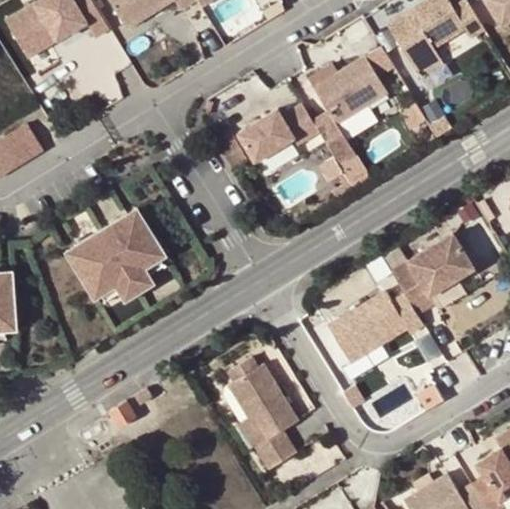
[(75,0),(41,0),(7,20),(26,53),(55,36),(58,41),(89,23),(75,0)]
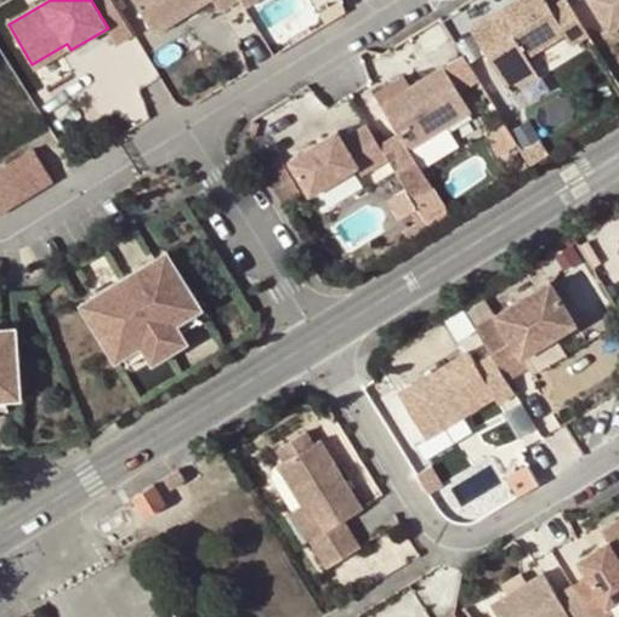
[(213,0),(221,12),(240,1),(239,0),(134,0),(153,29),(199,0),(213,0)]
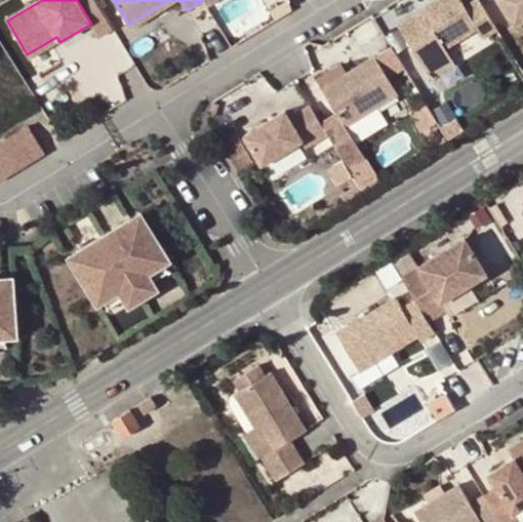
[(179,0),(168,0),(129,25),(131,29),(179,0)]
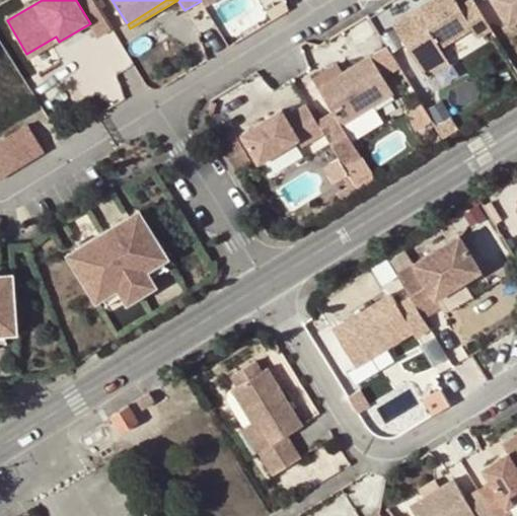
[(492,30),(473,1),(460,9),(454,0),(435,0),(393,25),(418,64),(440,50),(472,30),(478,40),(492,30)]
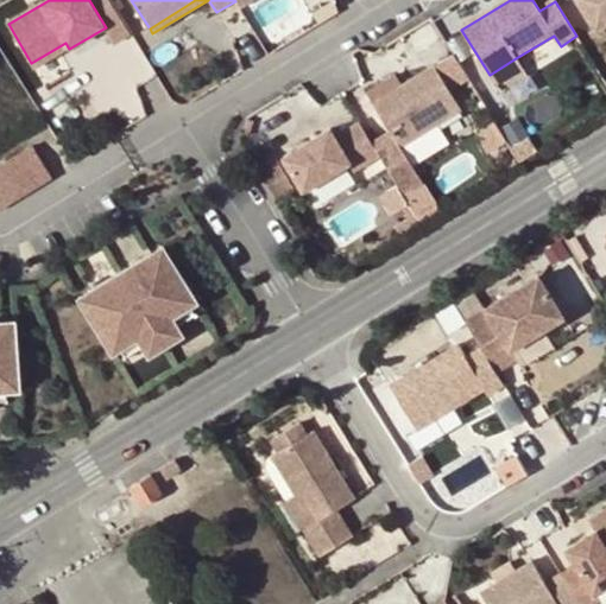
[(605,0),(576,0),(597,32),(605,26),(605,0)]
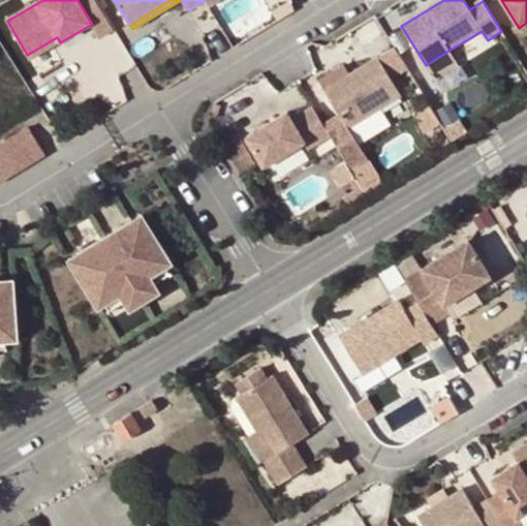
[(30,60),(60,42),(57,37),(27,55),(30,60)]
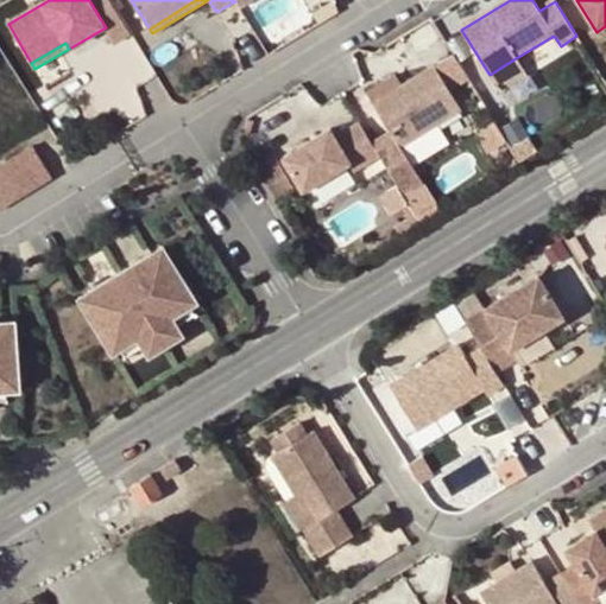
[(523,70),(516,58),(490,75),(496,87),(523,70)]
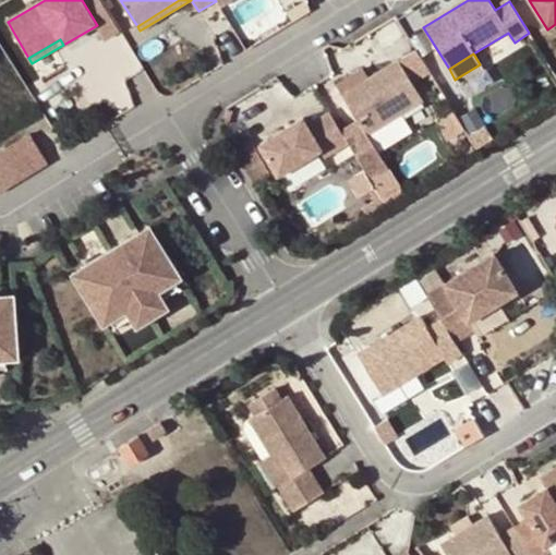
[(399,61),(342,96),(346,100),(367,136),(367,135),(423,101),(399,61)]
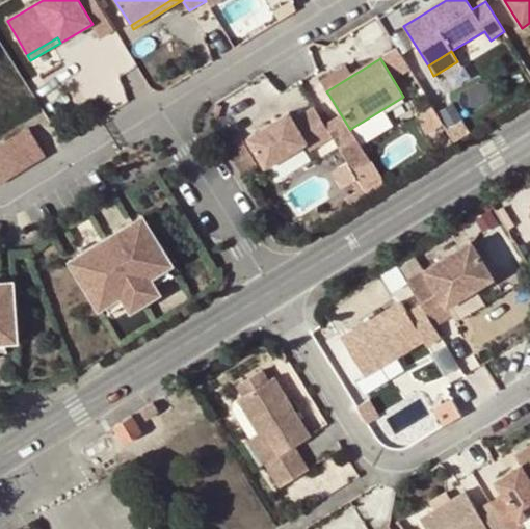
[(350,130),(329,96),(313,106),(315,109),(333,137),(351,168),(352,170),(370,160),(350,129),(350,130)]
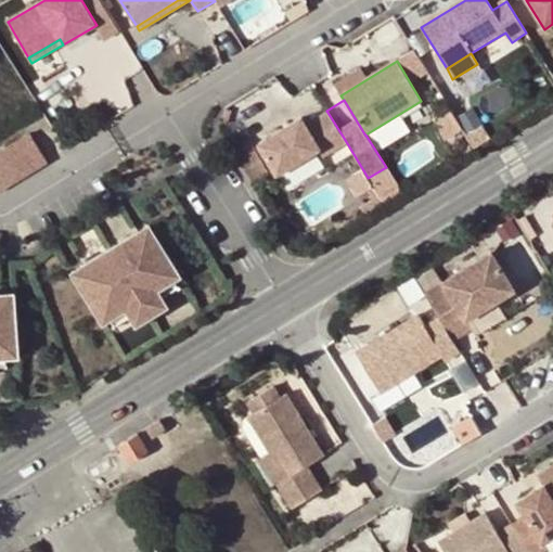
[(347,143),(329,114),(307,127),(303,119),(288,128),(291,131),(285,135),(283,131),(259,145),(278,176),(320,151),(324,157),(347,143)]
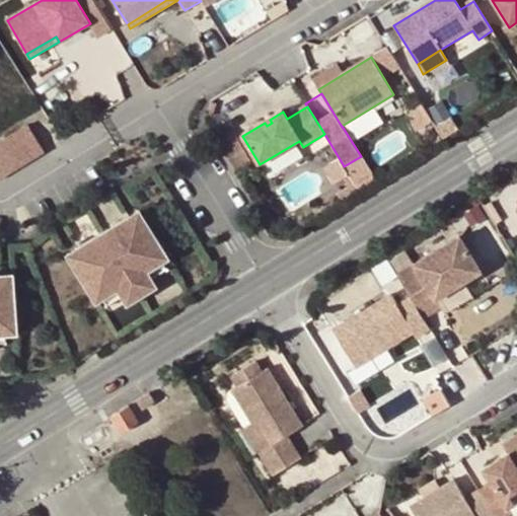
[(0,178),(44,153),(28,126),(0,142),(0,178)]
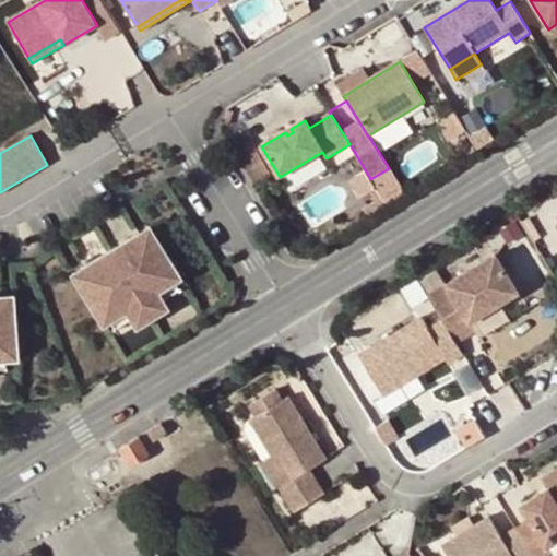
[(374,199),(381,212),(388,208),(380,194),(370,179),(369,177),(355,187),(365,204),(374,199)]
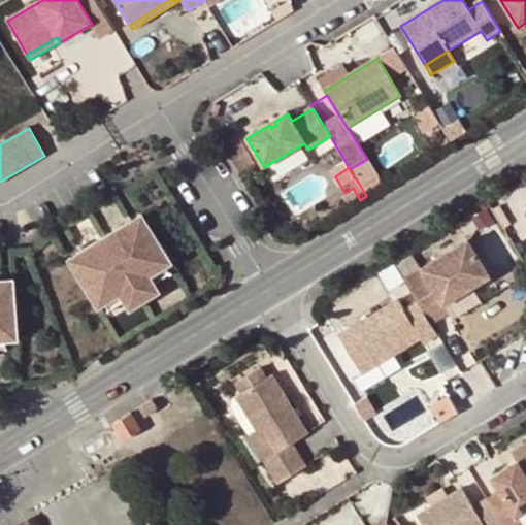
[(157,237),(139,207),(129,214),(146,243),(157,237)]
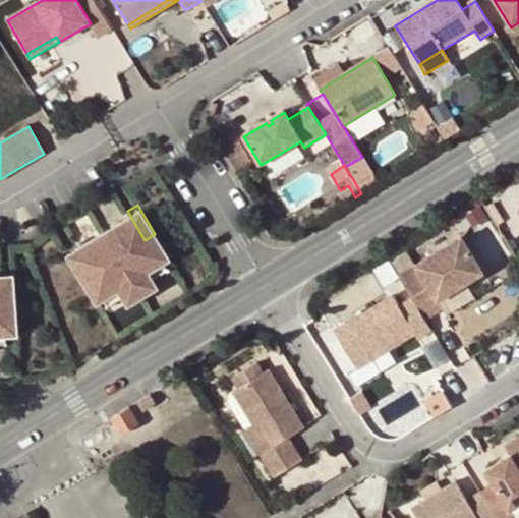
[(127,211),(73,242),(91,272),(80,278),(93,298),(98,294),(161,256),(166,253),(155,234),(145,240),(127,211)]
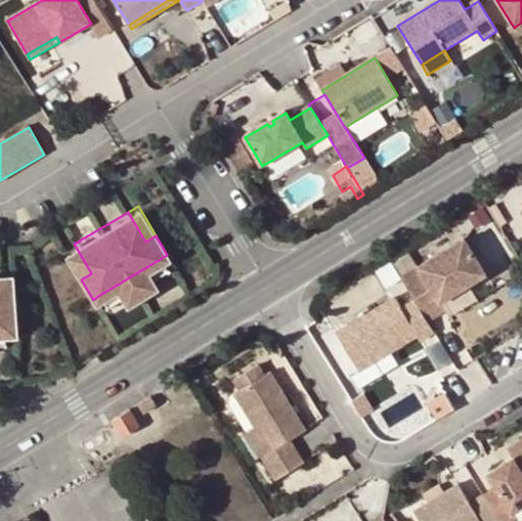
[(417,270),(401,280),(416,304),(428,324),(445,313),(440,305),(469,288),(486,277),(465,242),(417,270)]
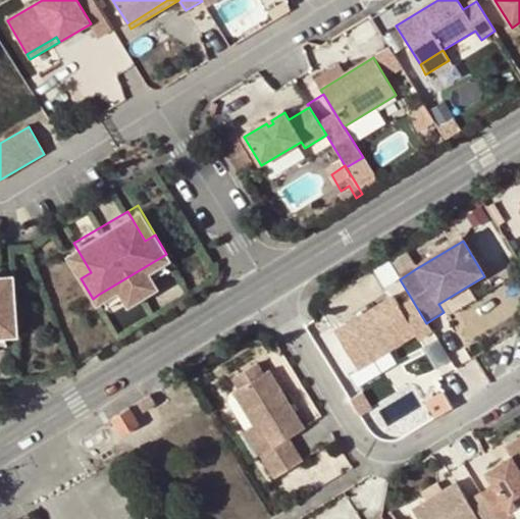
[(91,272),(73,243),(63,250),(81,278),(91,272)]
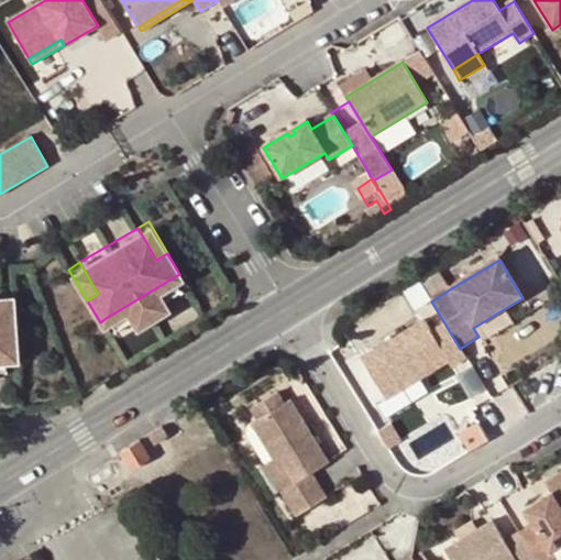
[(420,283),(431,302),(448,291),(437,272),(420,283)]
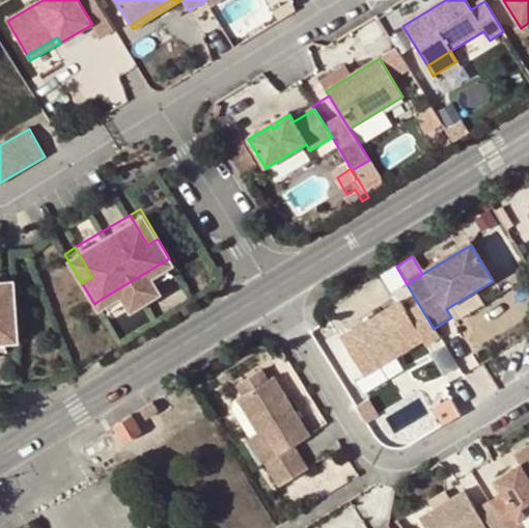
[(164,261),(100,300),(105,308),(121,298),(127,305),(157,287),(152,279),(169,270),(164,261)]
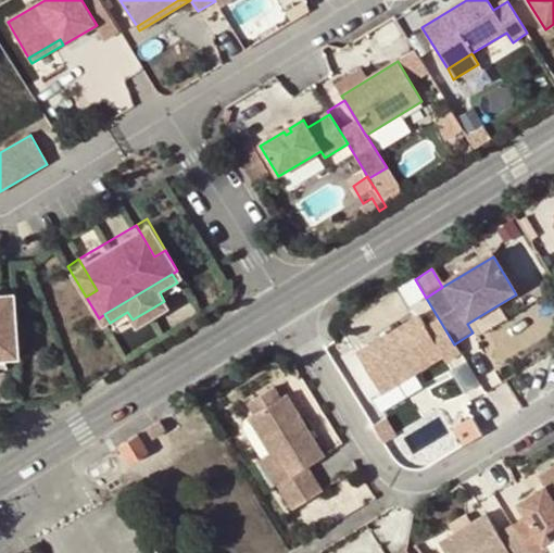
[(14,294),(1,296),(4,336),(17,335),(14,294)]
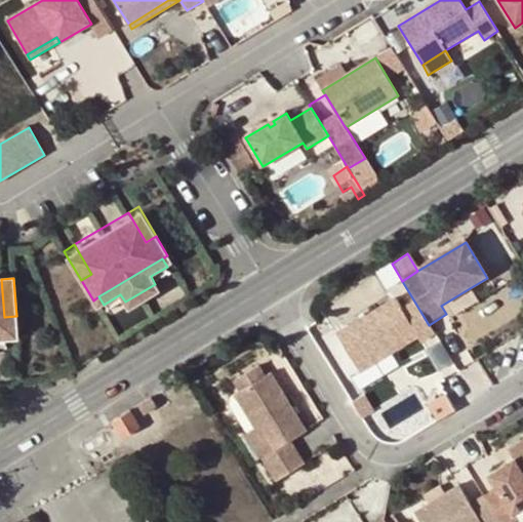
[(1,279),(0,279),(0,339),(6,339),(17,338),(16,316),(4,317),(1,279)]
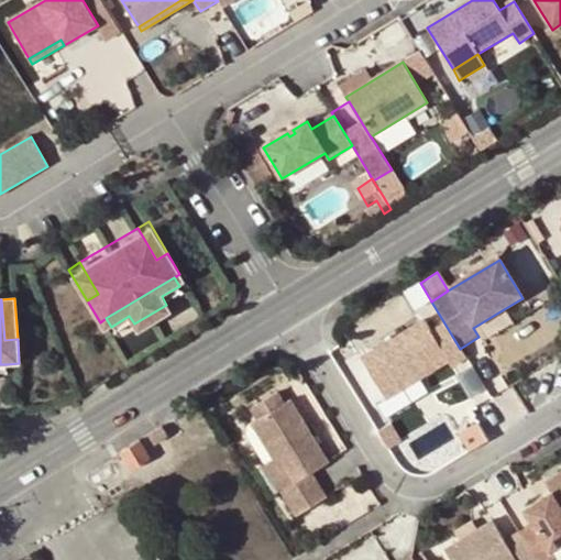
[(504,309),(473,328),(479,337),(484,344),(515,326),(504,309)]
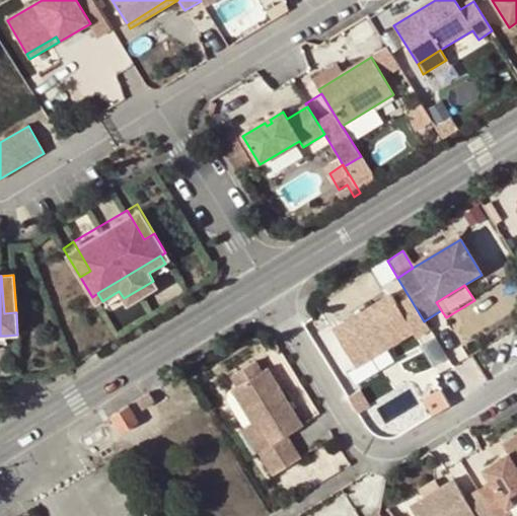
[(424,321),(412,301),(398,309),(391,298),(334,334),(357,370),(370,362),(385,352),(414,335),(417,340),(431,332),(424,321)]
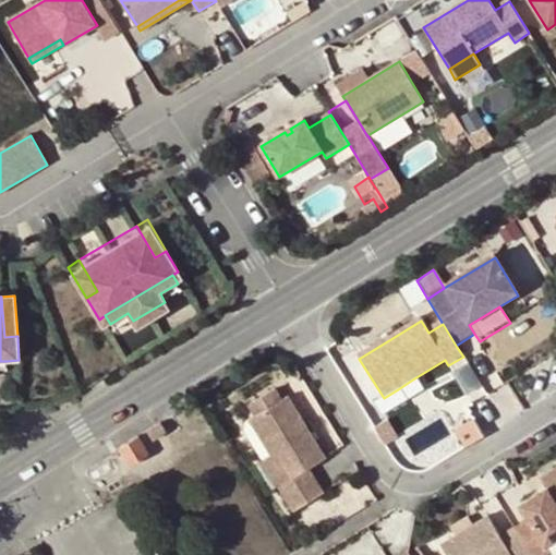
[(398,389),(401,394),(419,384),(414,378),(398,389)]
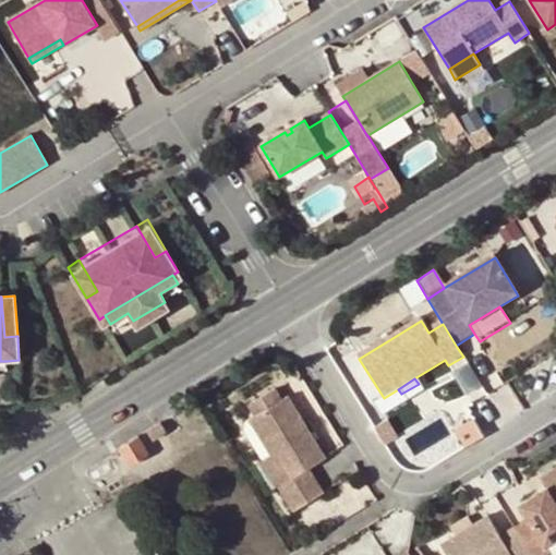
[(255,418),(281,402),(276,391),(250,407),(255,418)]
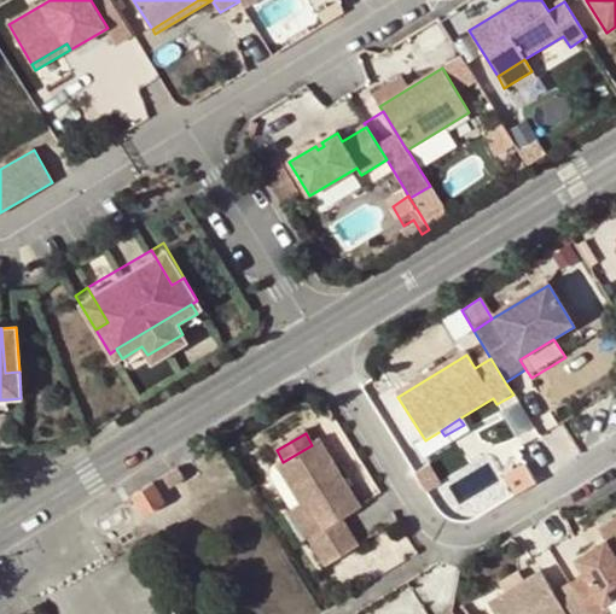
[(342,521),(361,510),(319,442),(312,445),(283,462),(277,466),(302,506),(318,532),(307,538),(325,568),(358,549),(342,521)]
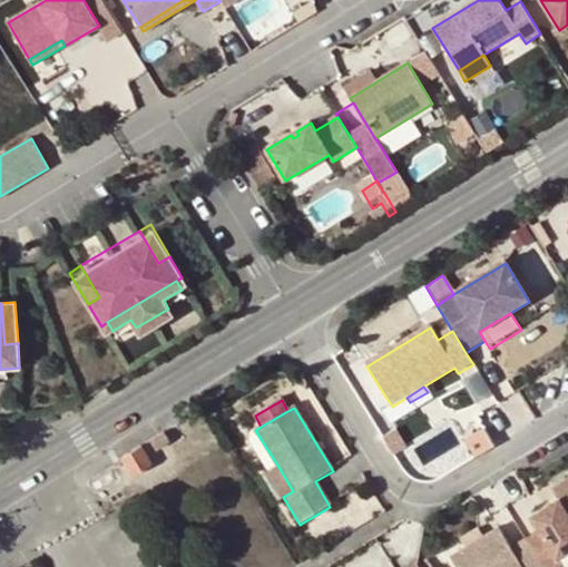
[(509,438),(515,434),(509,423),(502,428),(509,438)]
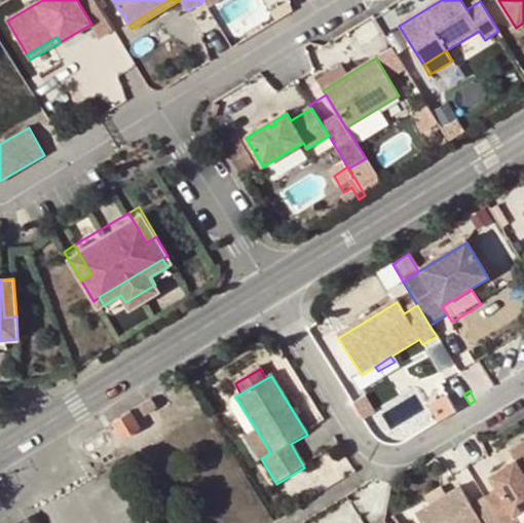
[(261,458),(270,453),(257,431),(235,397),(232,399),(229,406),(261,458)]
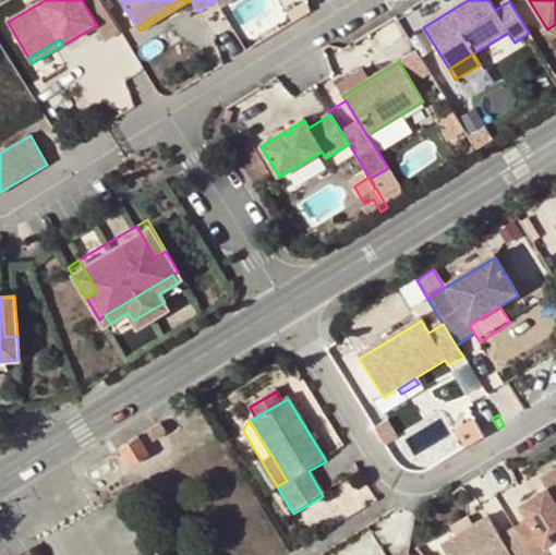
[(162,423),(148,432),(155,442),(169,434),(162,423)]
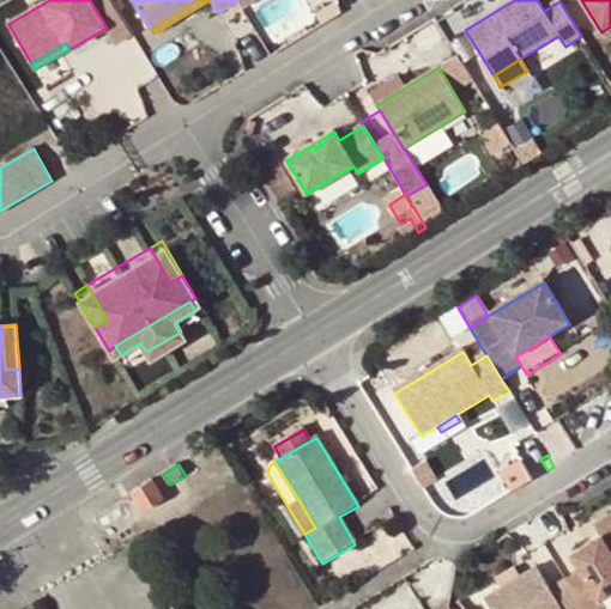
[(153,479),(132,492),(144,512),(165,499),(153,479)]
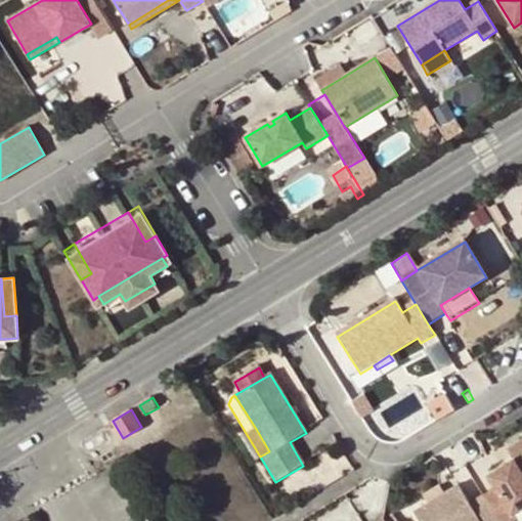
[(521,442),(508,451),(513,461),(487,477),(496,490),(483,498),(497,520),(514,520),(511,515),(521,508),(521,442)]
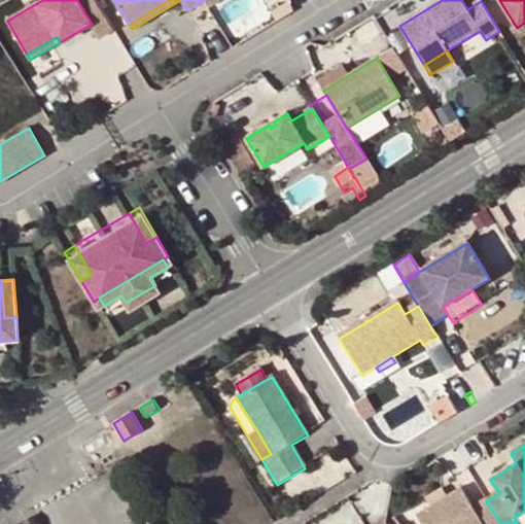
[(448,499),(417,518),(420,523),(500,523),(486,501),(486,500),(473,510),(461,490),(448,499)]
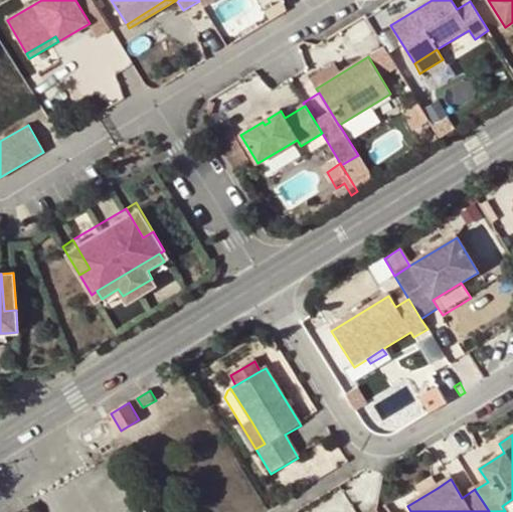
[(420,498),(438,488),(433,480),(415,490),(420,498)]
